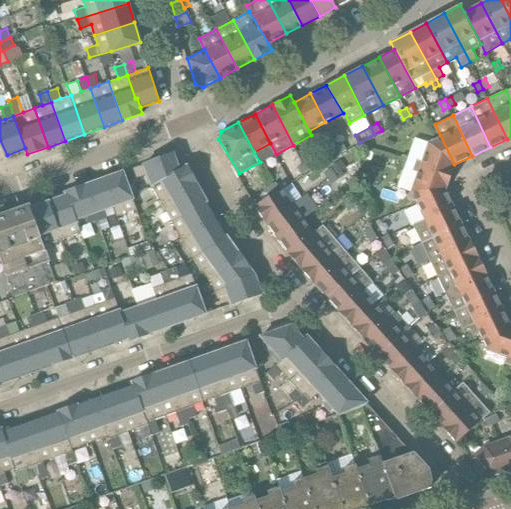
[(454,164),(440,135),(429,140),(422,159),(416,157),(414,163),(450,176),(454,164)]
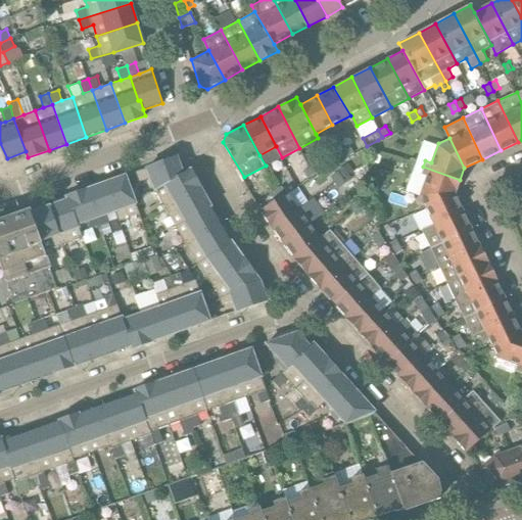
[(348,155),(354,152),(350,144),(344,147),(348,155)]
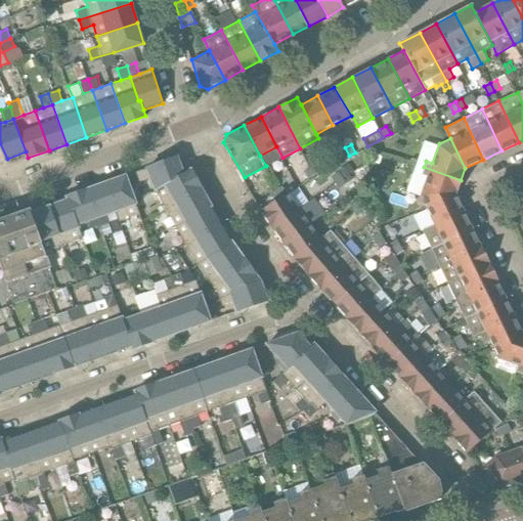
[(343,159),(349,156),(345,147),(339,150),(343,159)]
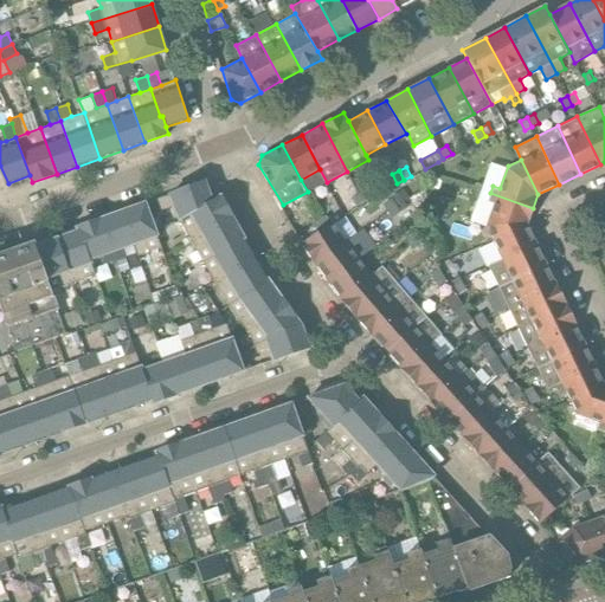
[(180,219),(181,218),(213,199),(206,180),(159,198),(162,209),(174,205),(180,219)]
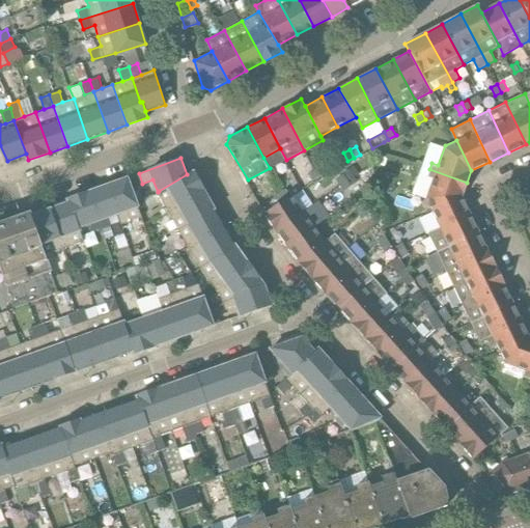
[(423,168),(426,161),(424,161),(418,158),(416,165),(423,168)]
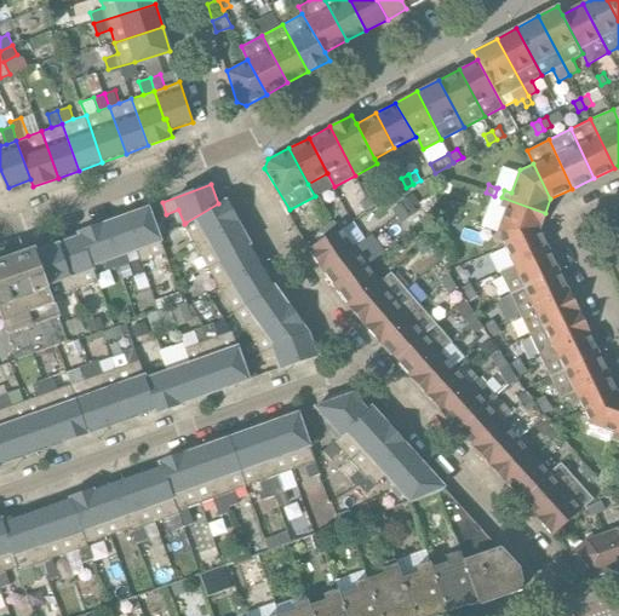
[(367,197),(372,206),(394,195),(388,185),(367,197)]
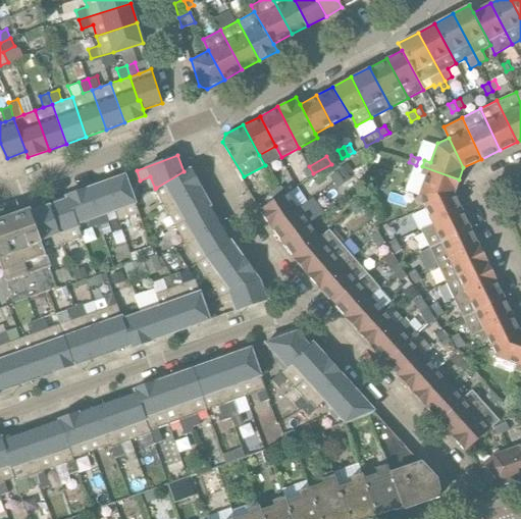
[(412,170),(414,171),(416,165),(409,162),(407,168),(412,170)]
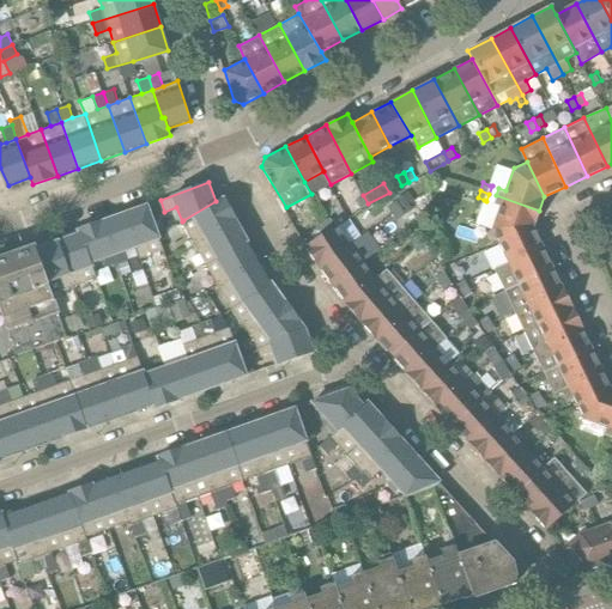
[(361,207),(368,203),(363,195),(356,199),(357,199),(361,207)]
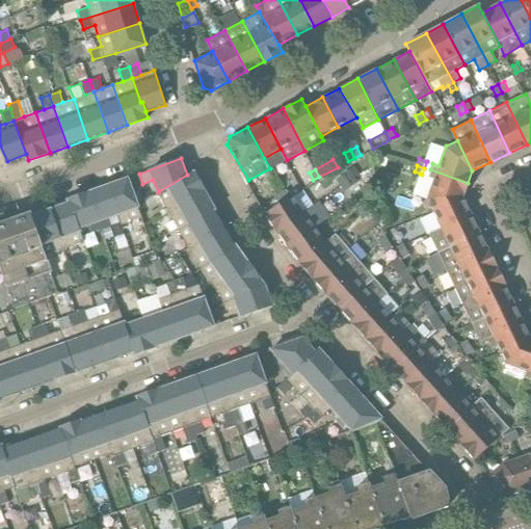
[(468,183),(430,169),(428,177),(433,179),(427,199),(432,211),(463,195),(468,183)]
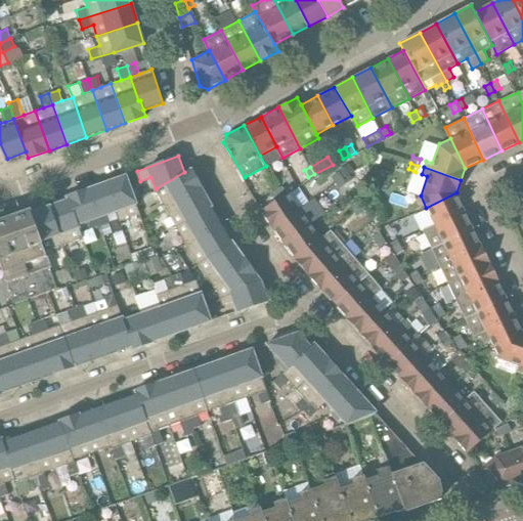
[(166,206),(202,187),(191,168),(184,172),(157,188),(166,206)]
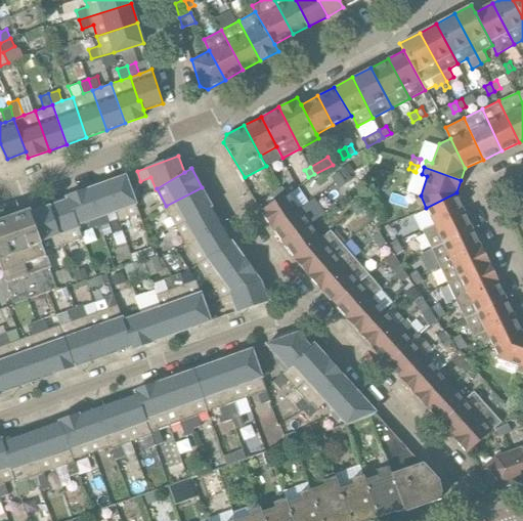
[(332,176),(335,181),(343,176),(340,171),(332,176)]
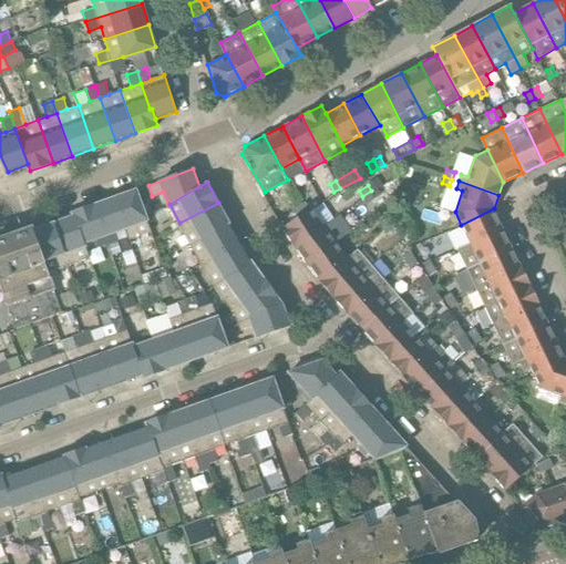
[(129,237),(148,229),(136,190),(115,196),(126,229),(129,237)]
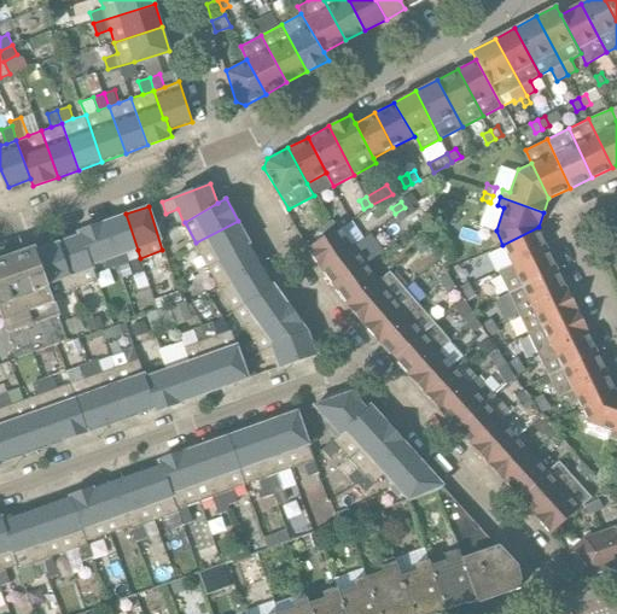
[(400,221),(409,215),(405,208),(395,214),(400,221)]
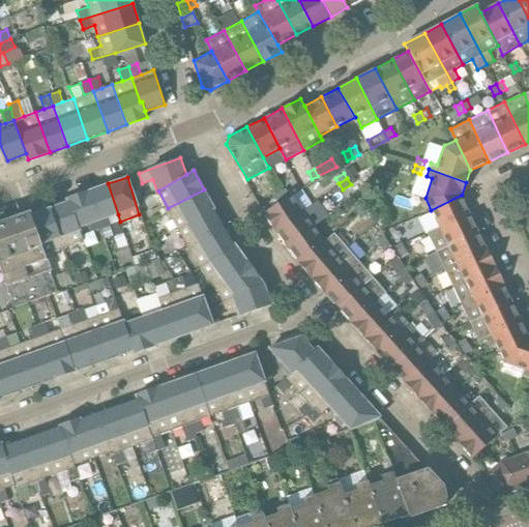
[(99,221),(118,214),(108,183),(89,191),(99,221)]
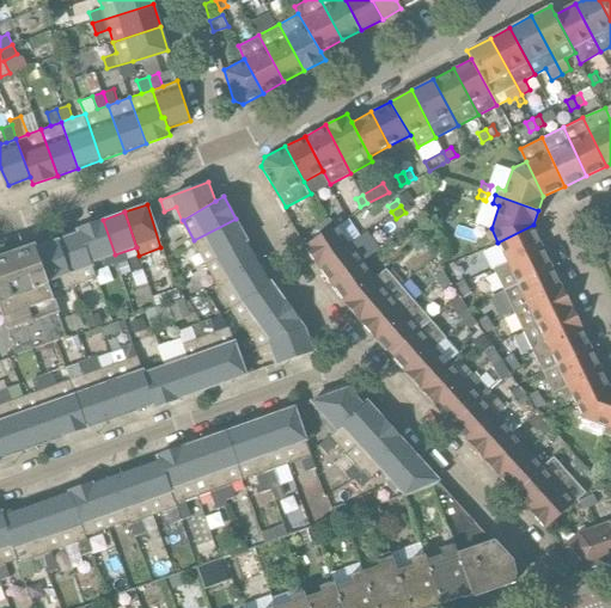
[(330,215),(324,220),(329,229),(337,223),(330,215)]
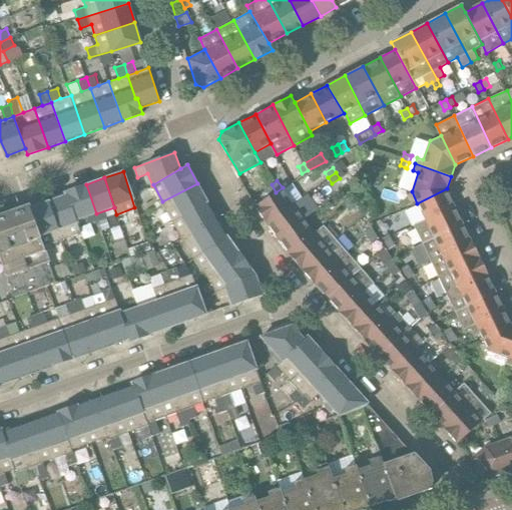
[(162,201),(173,220),(207,201),(197,183),(162,201)]
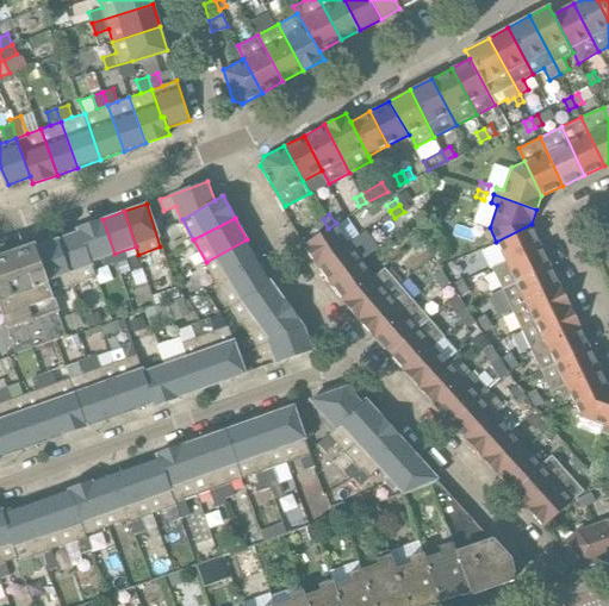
[(93,261),(115,254),(103,219),(81,226),(93,261)]
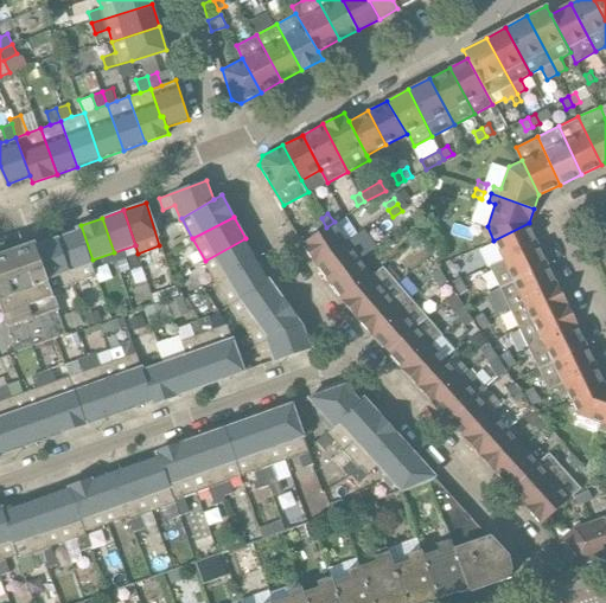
[(319,232),(326,228),(320,218),(312,223),(319,232)]
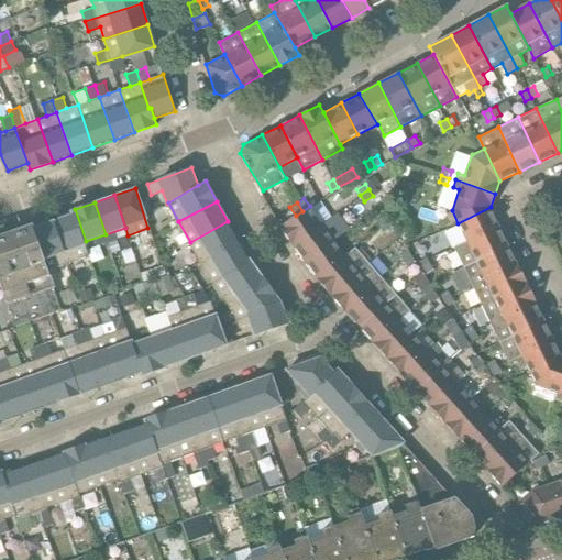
[(281,226),(294,243),(322,222),(311,206),(310,206),(302,211),(296,216),(287,221),(281,226)]
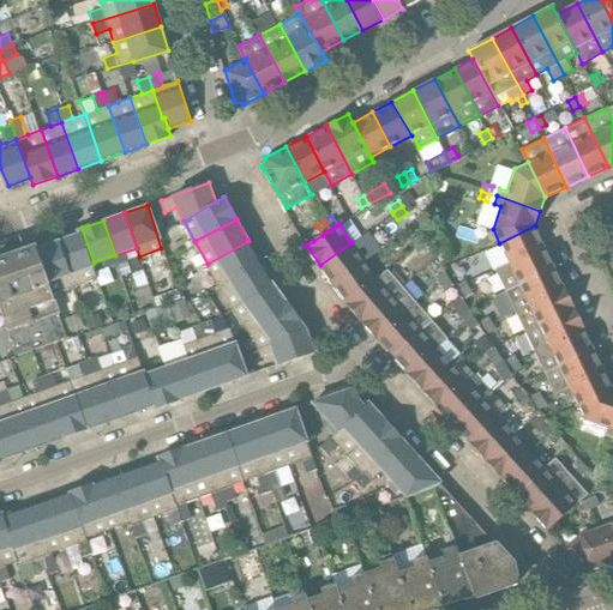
[(509,261),(545,245),(535,225),(499,243),(509,261)]
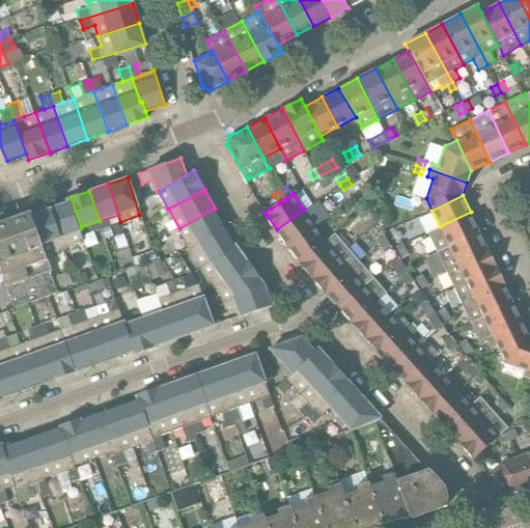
[(85,239),(81,227),(71,197),(67,198),(68,201),(51,207),(65,246),(85,239)]
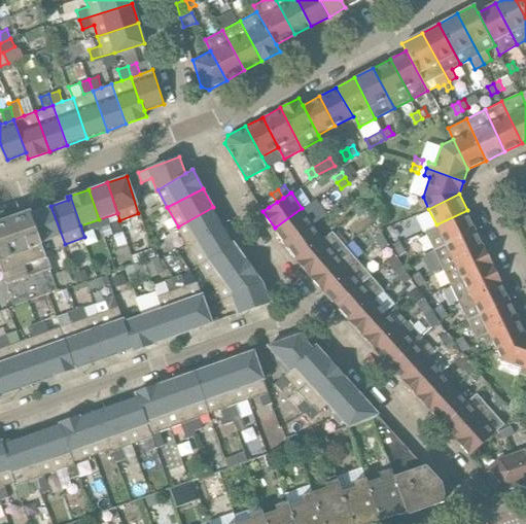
[(356,210),(363,206),(359,200),(352,205),(356,210)]
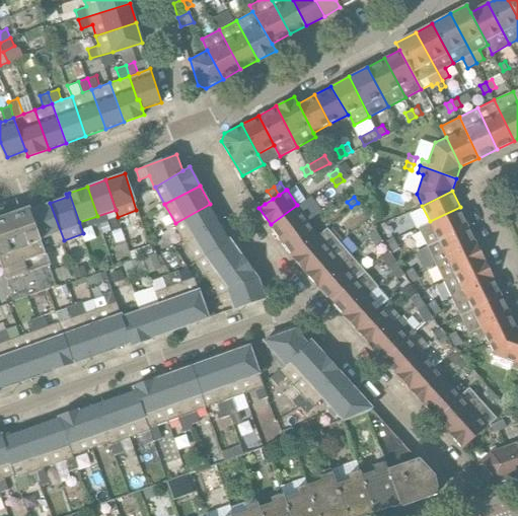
[(46,247),(64,240),(50,203),(30,210),(45,251),(47,250),(46,247)]
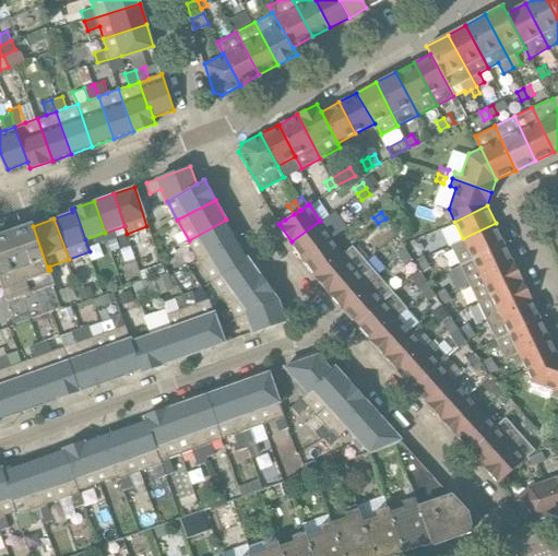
[(382,229),(390,224),(386,219),(378,223),(382,229)]
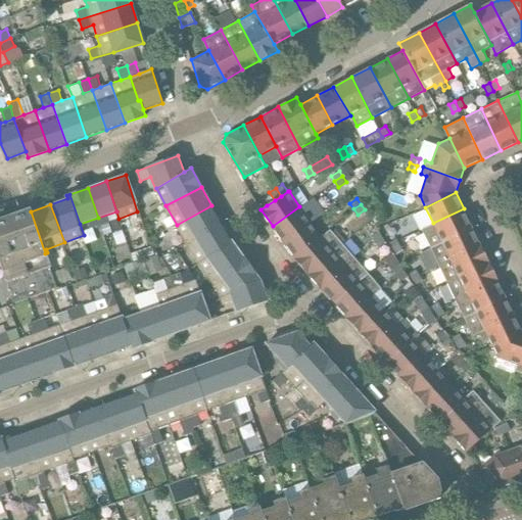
[(177,225),(188,243),(223,225),(211,205),(177,225)]
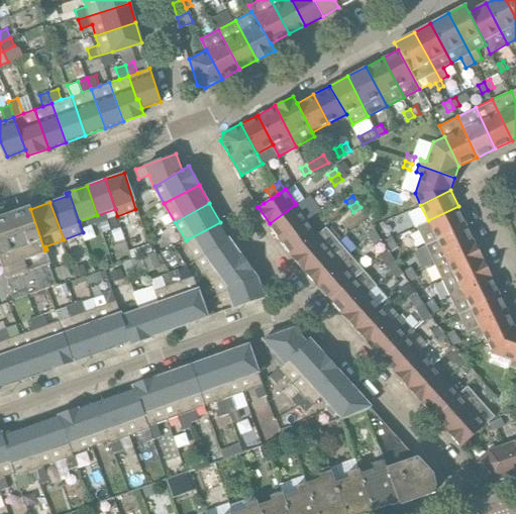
[(270,223),(280,238),(307,219),(296,204),(270,223)]
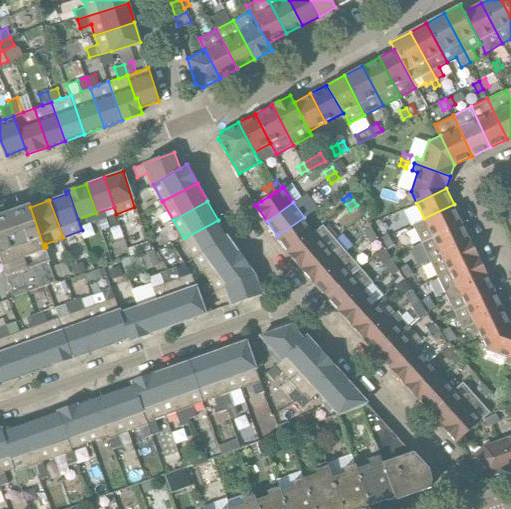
[(422,242),(462,222),(454,204),(424,218),(413,224),(422,242)]
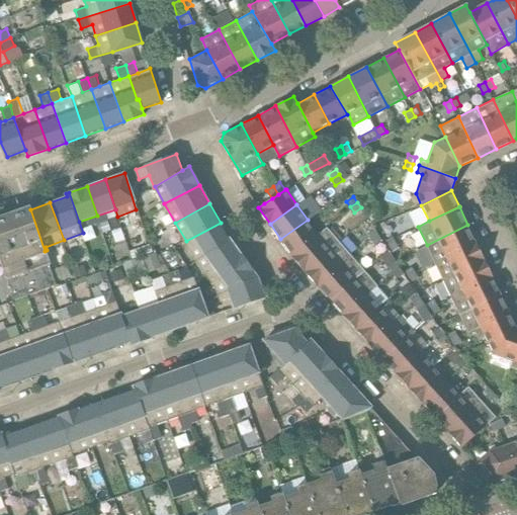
[(45,251),(30,209),(30,208),(14,213),(41,288),(57,283),(45,251)]
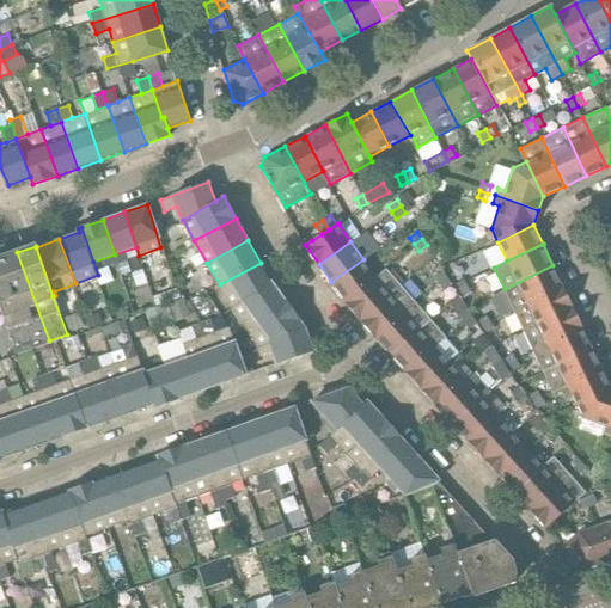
[(463,277),(492,264),(486,250),(457,263),(463,277)]
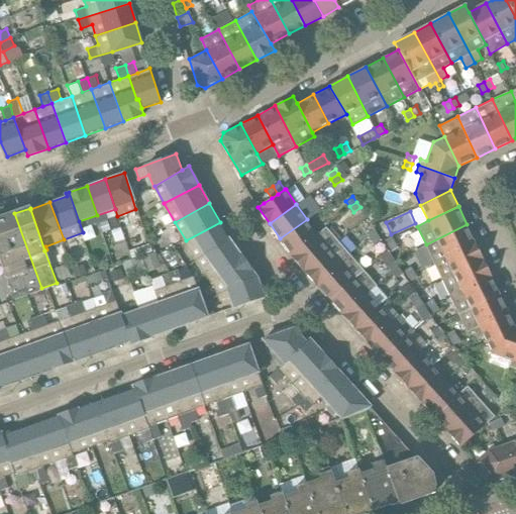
[(30,292),(41,288),(14,213),(2,217),(30,292)]
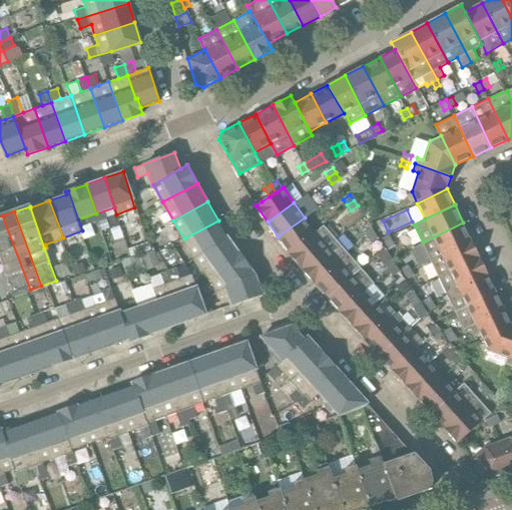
[(15,295),(30,290),(2,215),(0,216),(0,250),(3,259),(15,295)]
